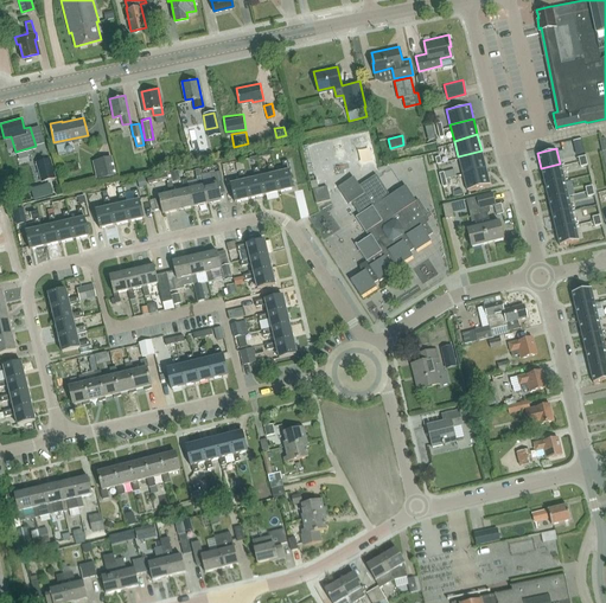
[(485,166),(482,151),(458,156),(461,172),(485,166)]
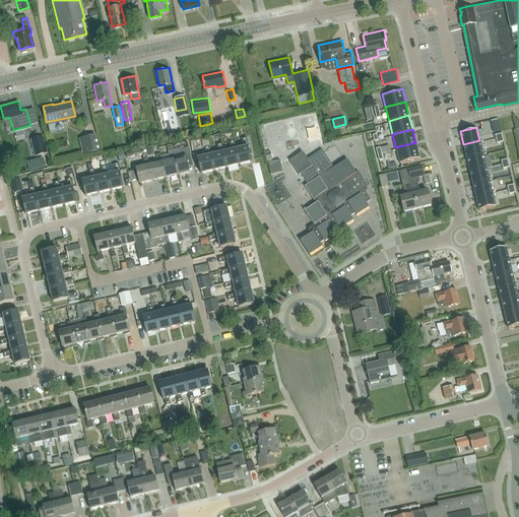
[(95,132),(78,136),(82,152),(99,148),(95,132)]
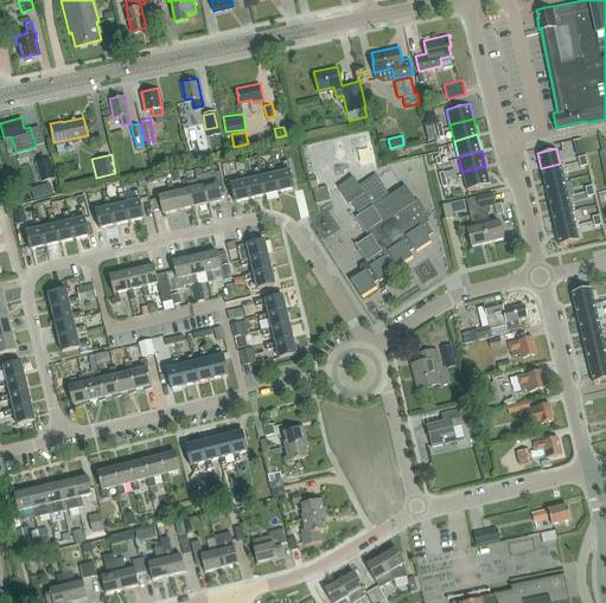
[(34,160),(40,180),(55,175),(50,156),(34,160)]
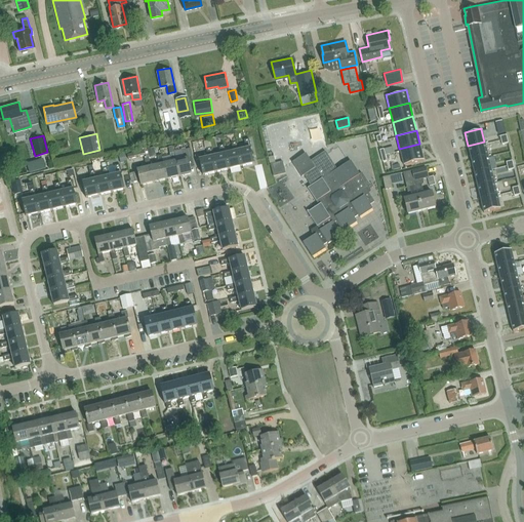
[(237,148),(240,163),(253,160),(247,136),(243,137),(245,146),(237,148)]
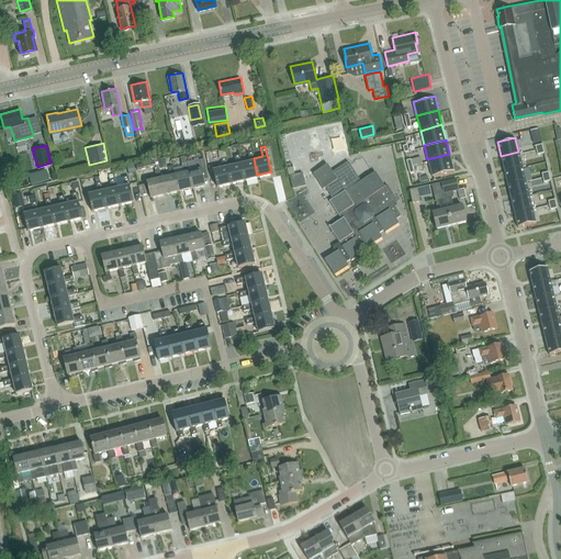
[(251,149),(247,151),(249,159),(239,161),(244,178),(257,175),(254,158),(251,149)]
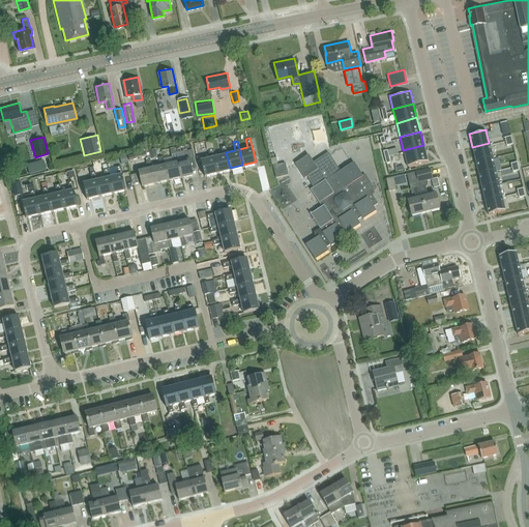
[(489,143),(472,147),(475,159),(492,156),(489,143)]
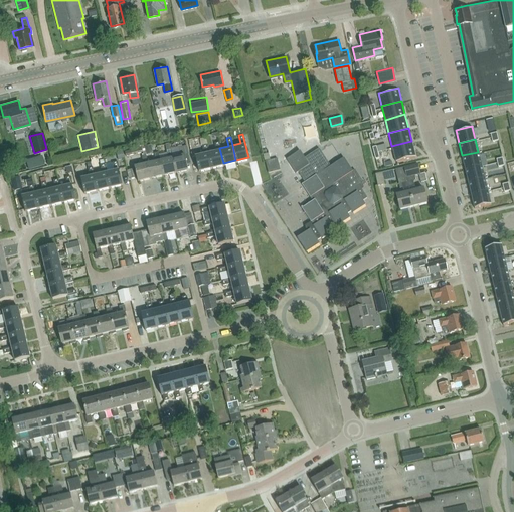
[(223,163),(219,148),(217,140),(213,140),(215,149),(207,151),(210,166),(223,163)]
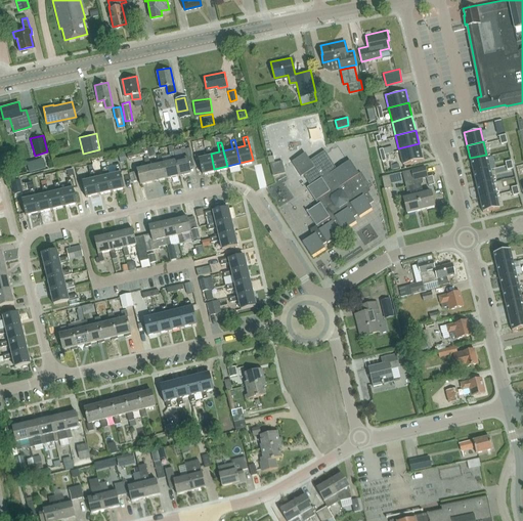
[(174,158),(175,157),(172,143),(167,144),(170,158),(162,160),(161,160),(165,176),(177,173),(174,158)]
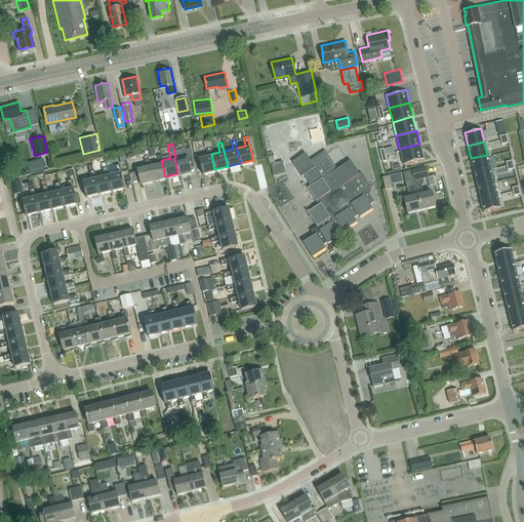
[(424,157),(419,144),(399,149),(403,162),(424,157)]
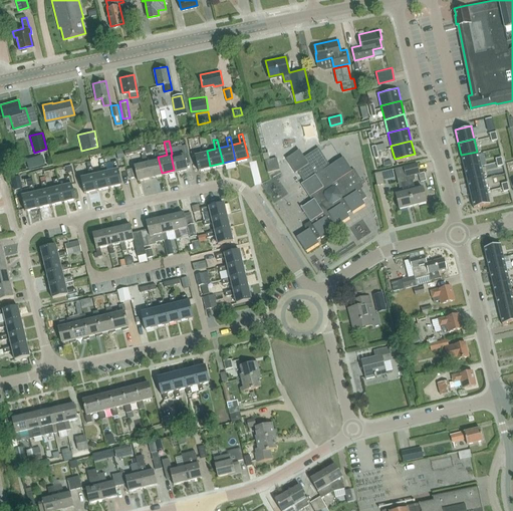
[(152,151),(150,143),(144,144),(146,153),(152,151)]
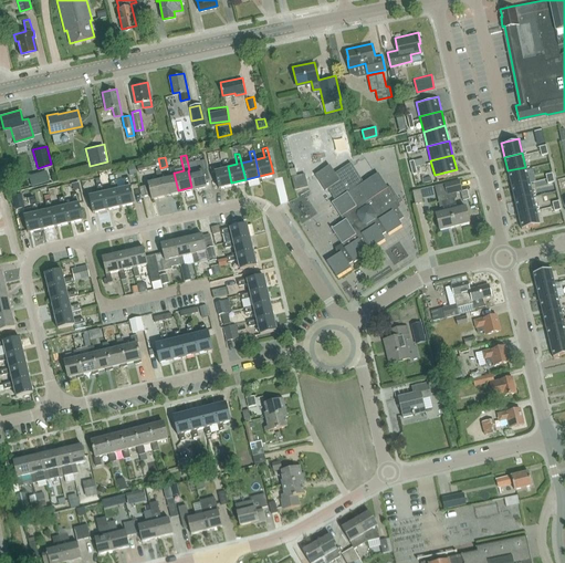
[(198,168),(189,169),(188,170),(191,187),(206,184),(202,167),(206,166),(203,157),(196,158),(198,168)]
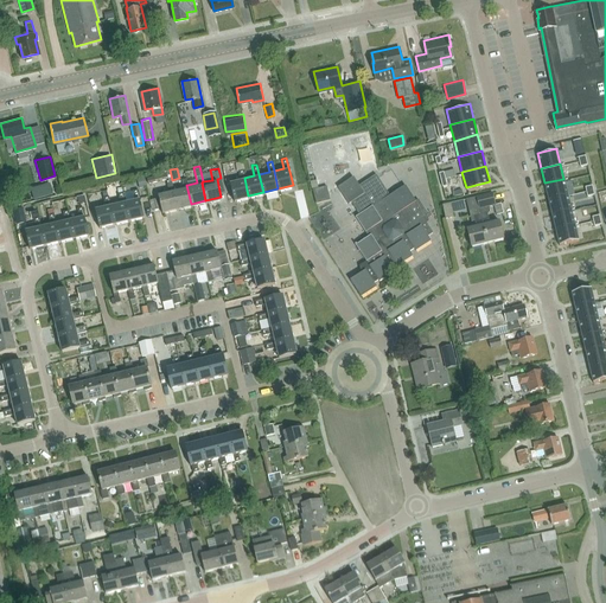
[(248,196),(244,178),(242,168),(237,168),(240,179),(229,181),(233,199),(248,196)]
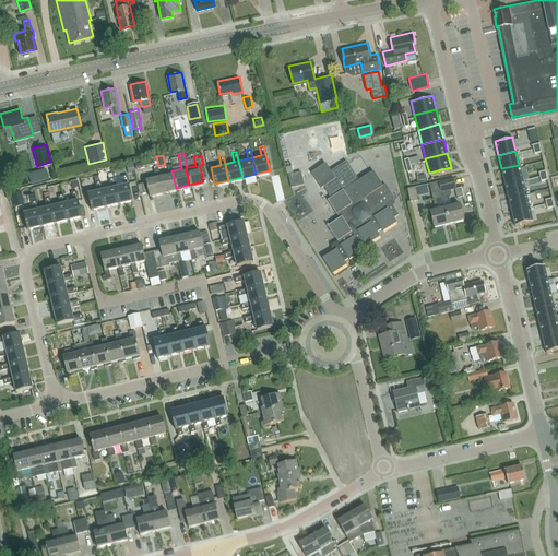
[(158,174),(159,174),(155,156),(134,162),(135,168),(154,164),(154,166),(153,166),(155,175),(145,177),(149,193),(163,190),(158,174)]
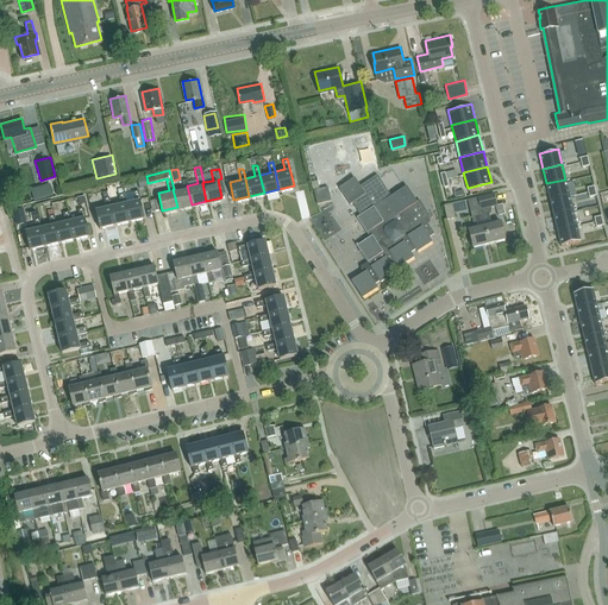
[(374,282),(378,278),(380,279),(395,270),(393,265),(396,263),(397,265),(414,254),(411,250),(415,247),(417,250),(432,239),(428,234),(433,232),(424,216),(428,213),(419,197),(417,199),(407,183),(403,186),(390,194),(378,176),(377,172),(359,183),(355,175),(339,186),(349,202),(352,200),(359,213),(356,215),(369,235),(356,244),(367,259),(361,263),(365,269),(350,278),(361,296),(376,285),(374,282)]
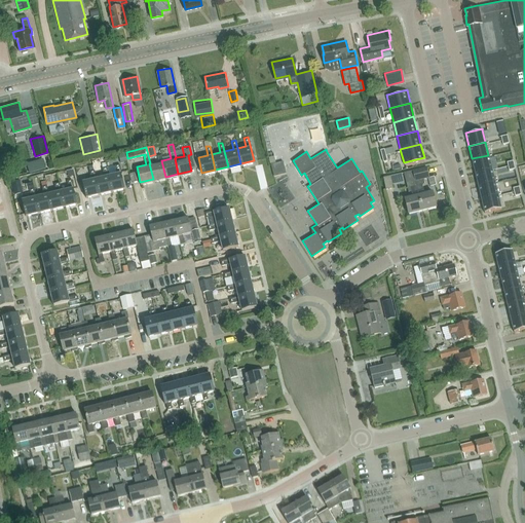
[(161,160),(162,160),(160,152),(156,153),(158,161),(150,163),(149,163),(153,179),(165,177),(161,160)]
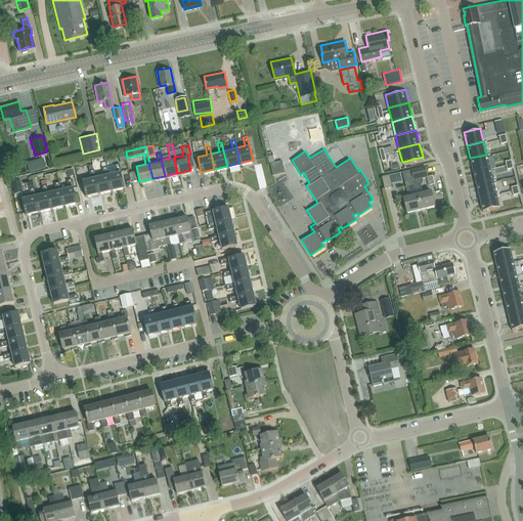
[(486,155),(470,158),(473,171),(489,167),(486,155)]
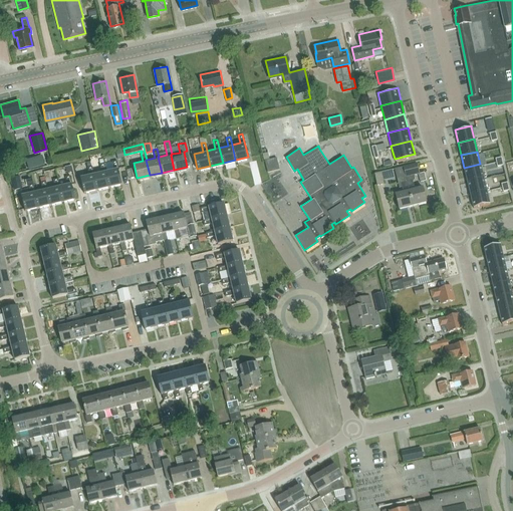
[(278,167),(276,156),(268,158),(264,159),(267,170),(278,167)]
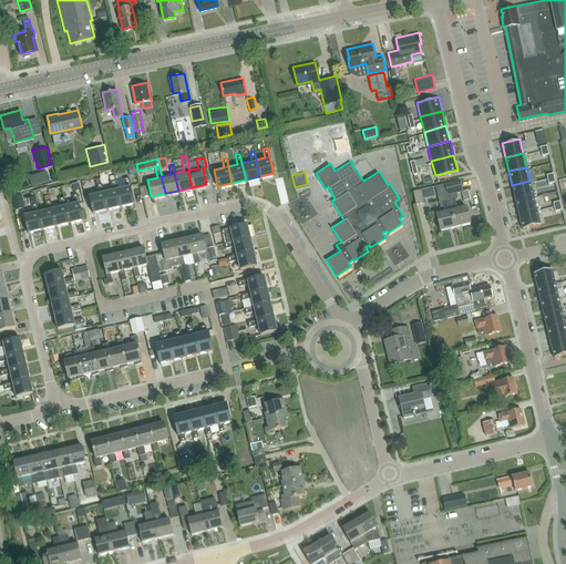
[(116,187),(121,204),(134,201),(127,175),(123,176),(125,185),(116,187)]
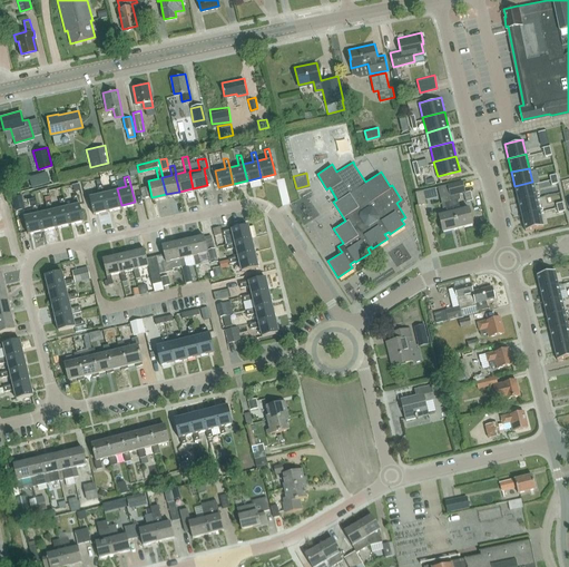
[(121,205),(117,188),(115,178),(110,179),(113,188),(104,191),(107,208),(121,205)]
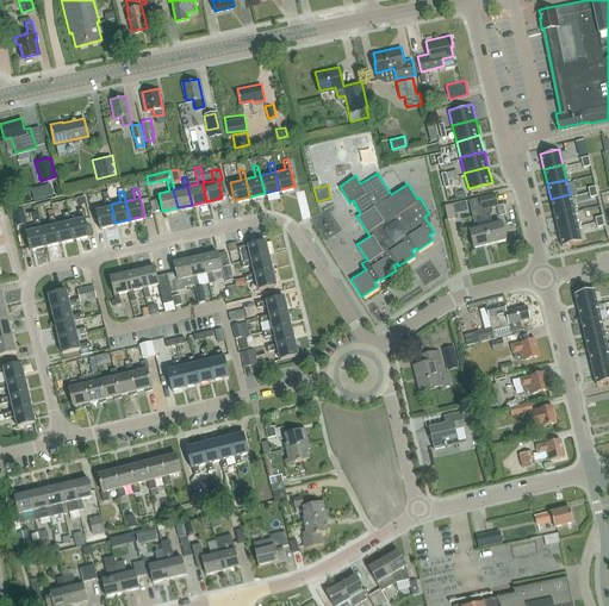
[(480,202),(483,213),(488,212),(486,205),(495,204),(497,213),(505,212),(503,201),(497,204),(495,192),(478,195),(480,202)]
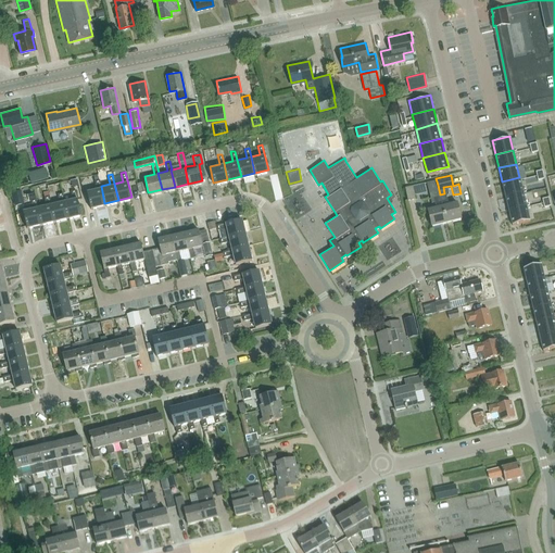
[(104,203),(101,186),(99,177),(95,178),(96,187),(87,189),(90,206),(104,203)]
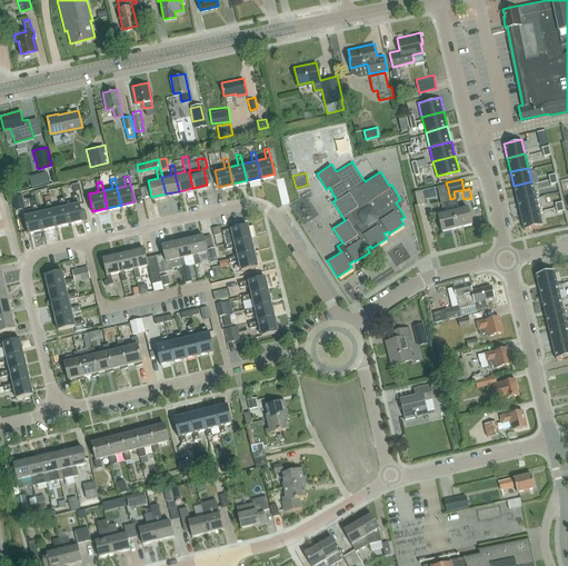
[(531,181),(514,186),(517,199),(535,196),(531,181)]
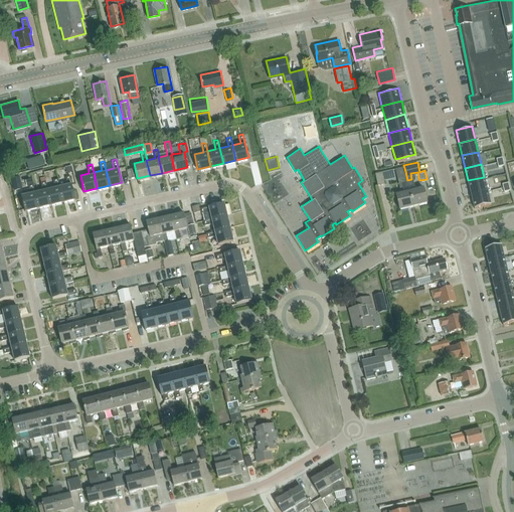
[(413,204),(407,180),(405,171),(403,165),(394,167),(399,186),(402,185),(403,190),(396,192),(399,207),(413,204)]
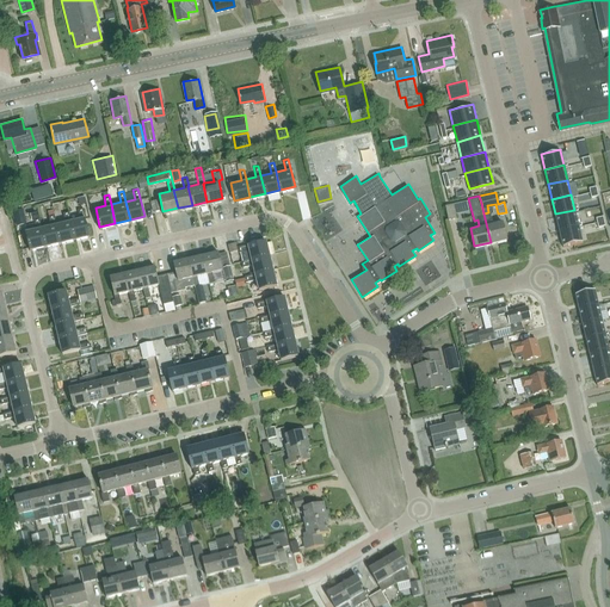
[(161,208),(159,198),(149,199),(152,210),(161,208)]
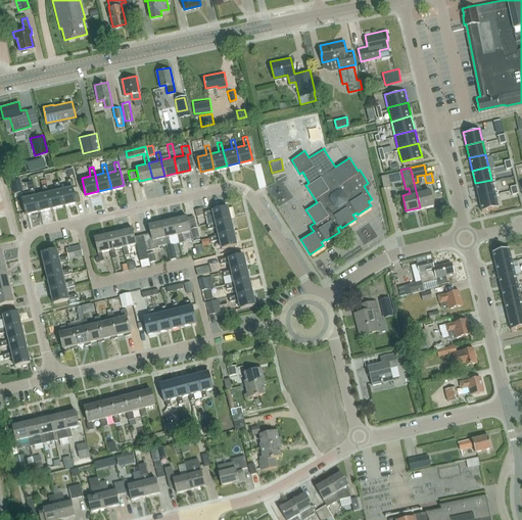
[(388,173),(390,181),(400,179),(398,170),(388,173)]
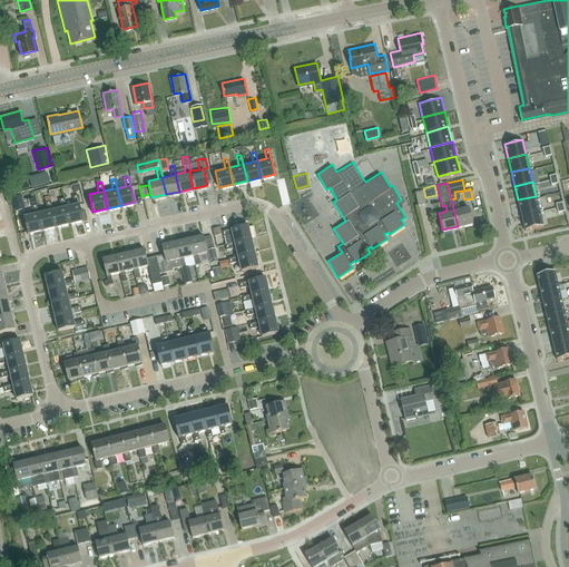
[(425,202),(422,188),(415,189),(418,203),(425,202)]
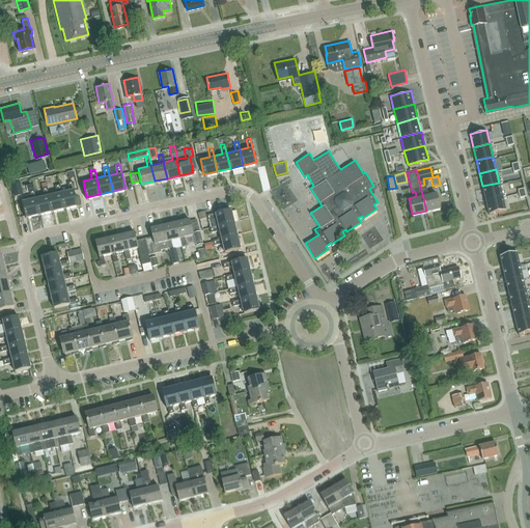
[(10,181),(15,193),(27,189),(23,176),(10,181)]
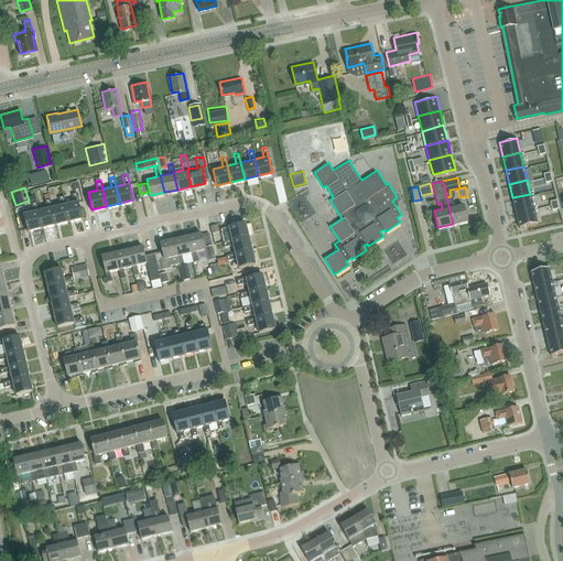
[(64,202),(68,219),(82,216),(76,190),(72,191),(73,200),(64,202)]
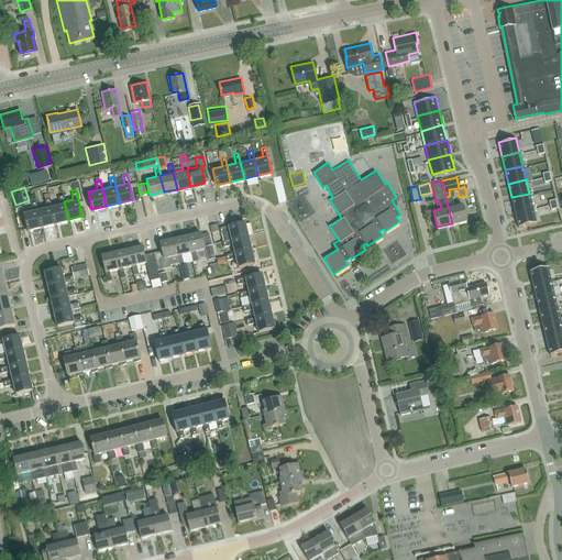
[(58,195),(59,202),(51,205),(55,222),(68,219),(64,201),(63,194),(58,195)]
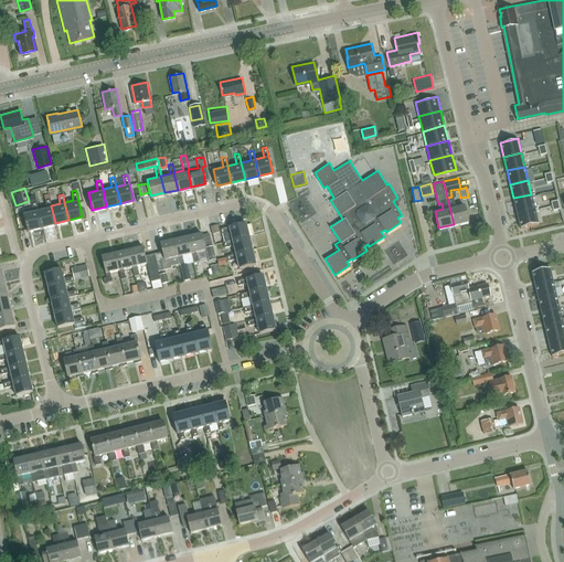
[(531,194),(513,198),(517,212),(534,208),(531,194)]
